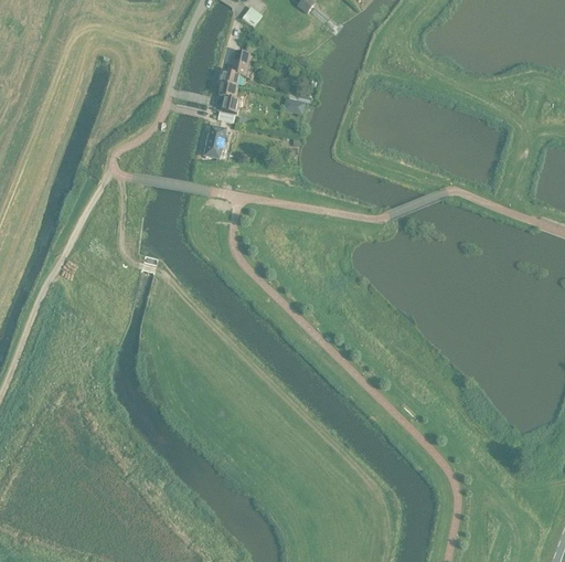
[(308,12),(313,4),(316,2),(312,0),(301,0),(298,4),(308,12)]
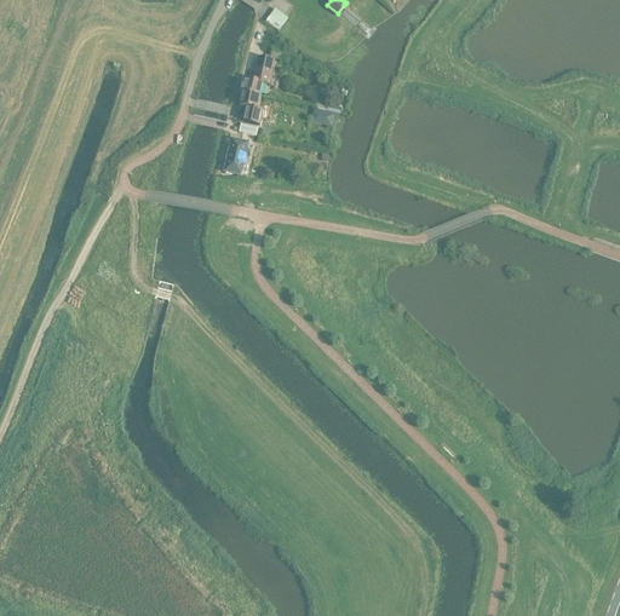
[(277,28),(287,15),(275,6),(265,21),(277,28)]
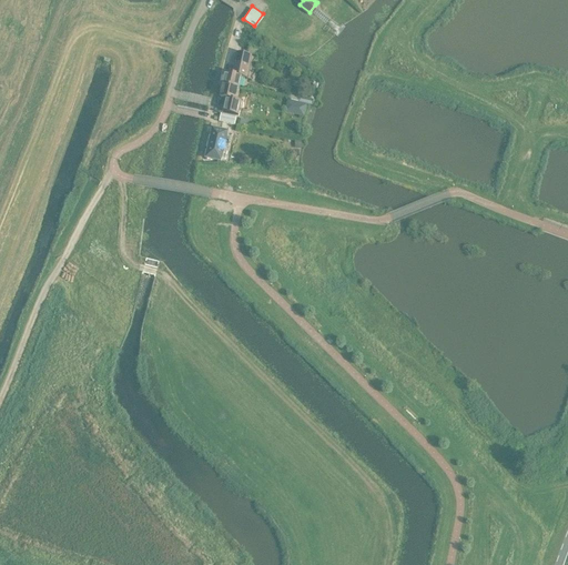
[(250,43),(247,50),(252,51),(259,53),(260,46),(250,43)]
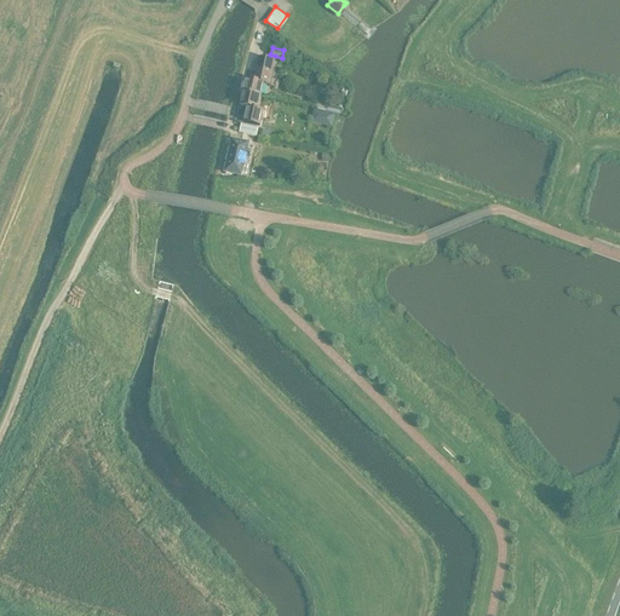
[(242,88),(262,93),(264,81),(270,82),(273,67),(268,65),(270,57),(258,55),(253,78),(246,76),(242,88)]
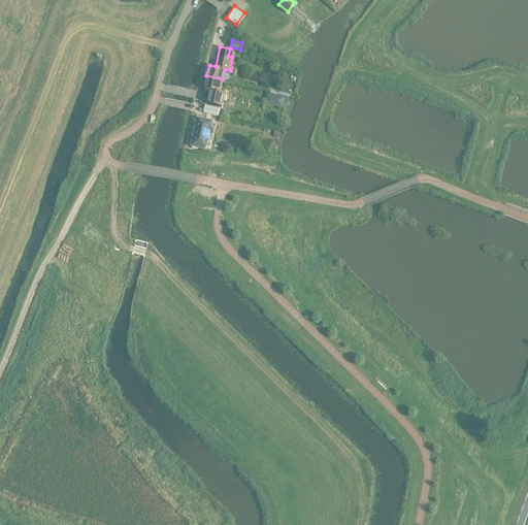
[(220,91),(223,79),(206,75),(204,88),(209,89),(206,101),(220,104),(223,91),(220,91)]
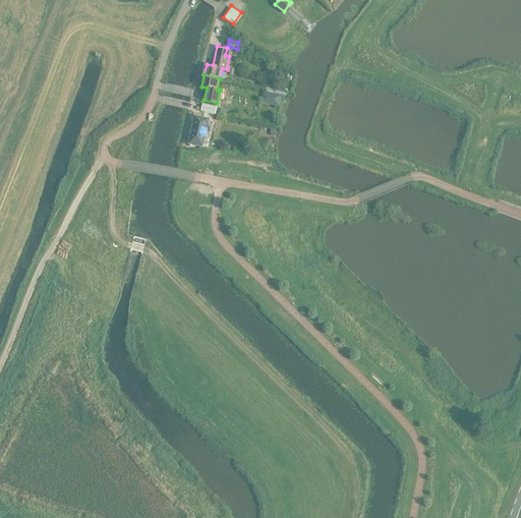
[(264,90),(262,101),(279,104),(282,93),(264,90)]
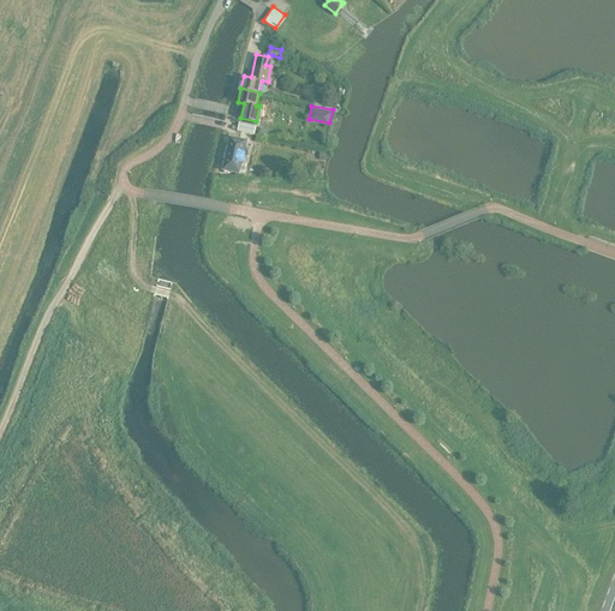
[(254,132),(256,125),(244,123),(242,130),(254,132)]
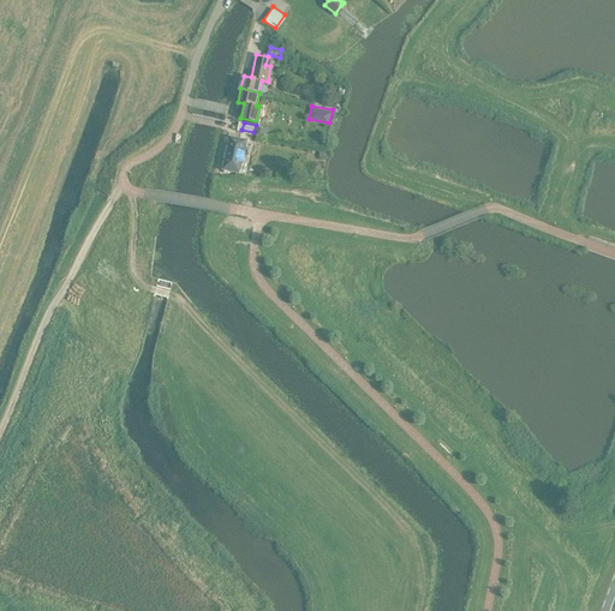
[(239,171),(246,139),(231,136),(224,167),(239,171)]
